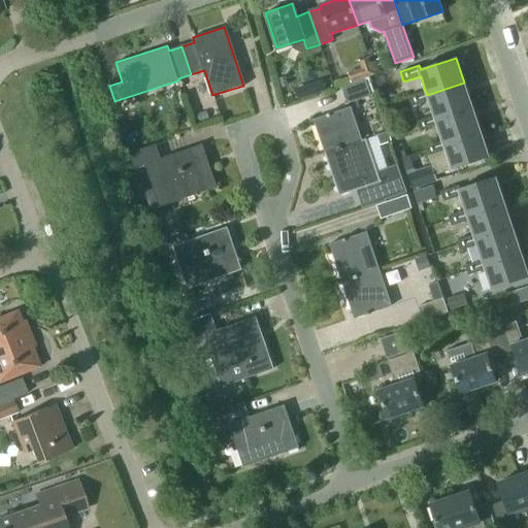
[(366,79),(342,88),(348,103),(371,95),(366,79)]
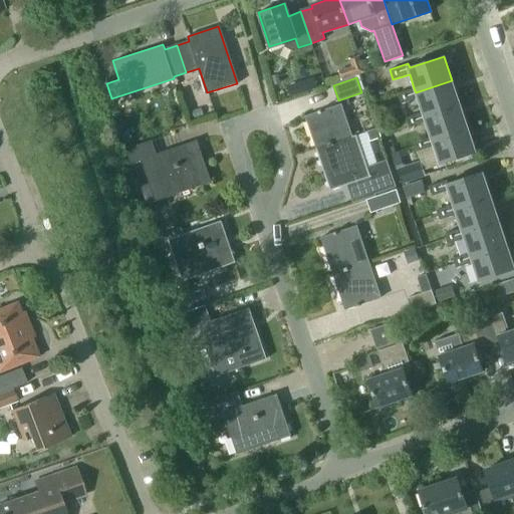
[(422,112),(423,116),(459,104),(452,80),(416,92),(414,88),(398,93),(401,102),(417,97),(422,112)]
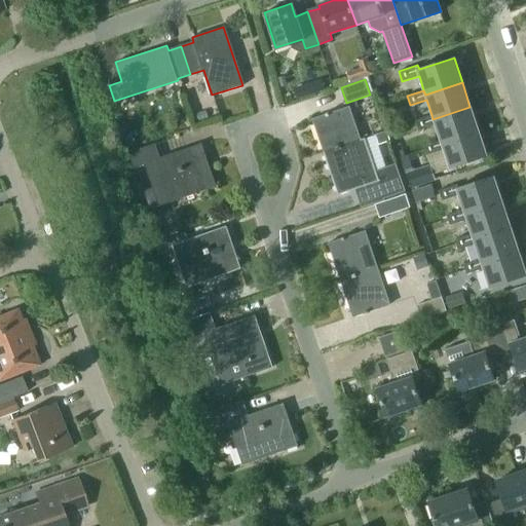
[(311,119),(323,152),(361,139),(349,106),(311,119)]
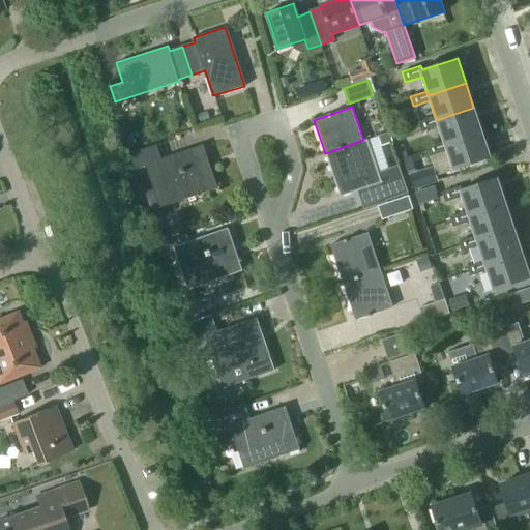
[(443,141),(444,145),(481,133),(473,108),(436,120),(435,116),(418,121),(421,131),(438,125),(443,141)]
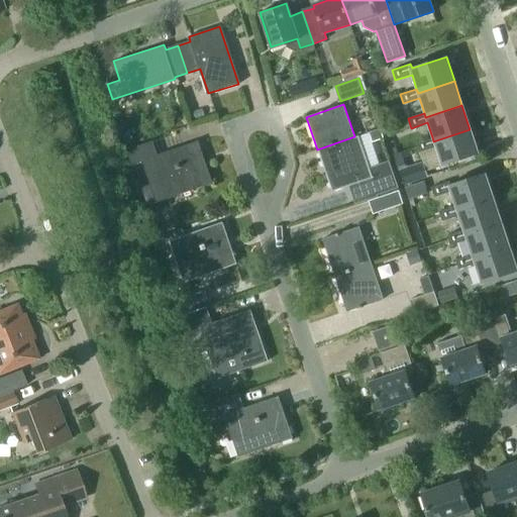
[(433,141),(432,137),(416,143),(419,151),(435,146),(441,166),(478,153),(470,129),(433,141)]
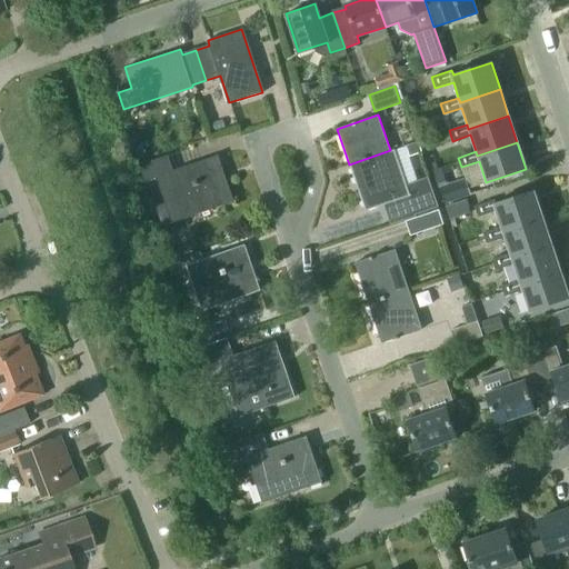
[(390,150),(349,165),(361,200),(366,210),(409,196),(416,215),(438,207),(428,179),(407,186),(393,149),(390,150)]
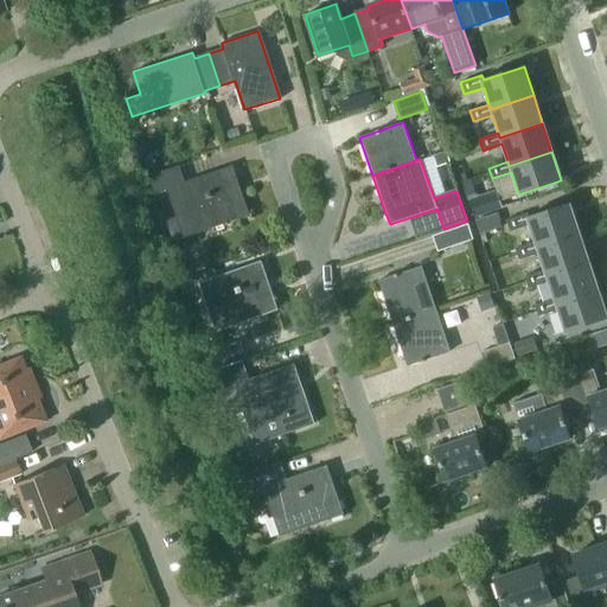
[(167,191),(177,217),(167,219),(173,240),(248,215),(231,165),(183,181),(178,165),(149,176),(155,195),(167,191)]
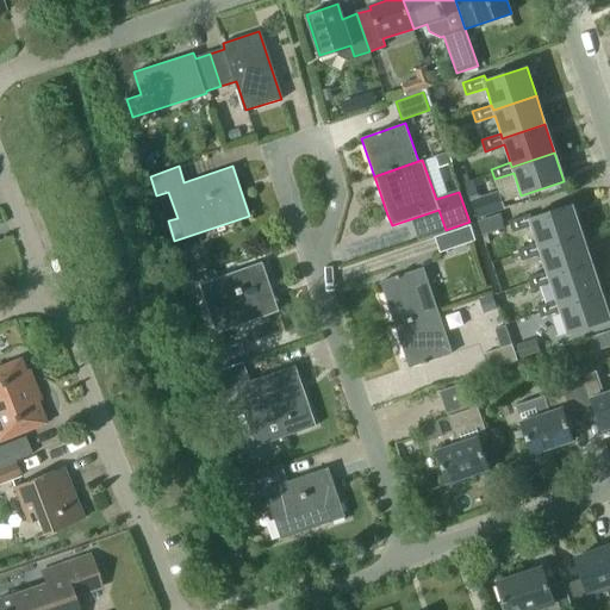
[(477,217),(505,207),(499,192),(472,201),(477,217)]
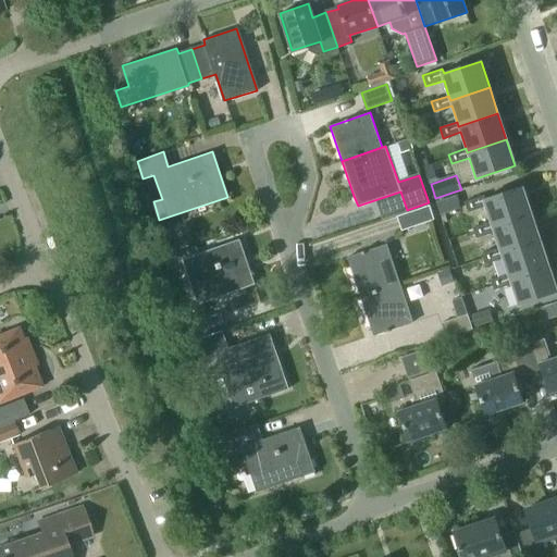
[(492,222),(493,225),(531,212),(522,186),(485,198),(484,195),(465,201),(469,212),(486,207),(492,222)]
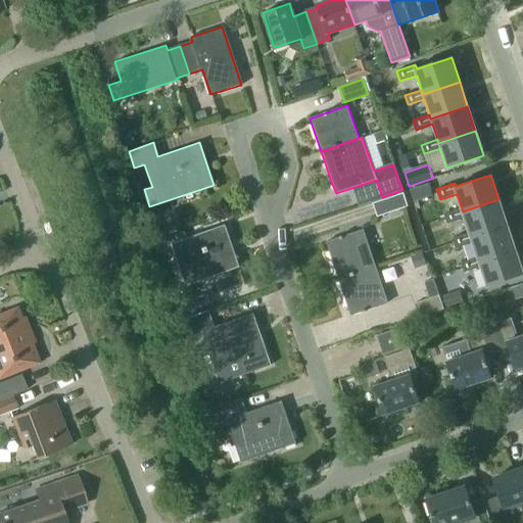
[(433,195),(429,183),(410,189),(414,202),(433,195)]
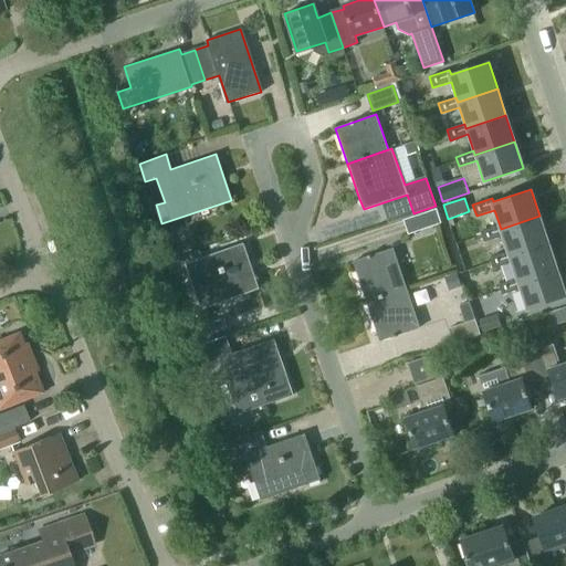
[(436,209),(404,219),(408,233),(440,222),(436,209)]
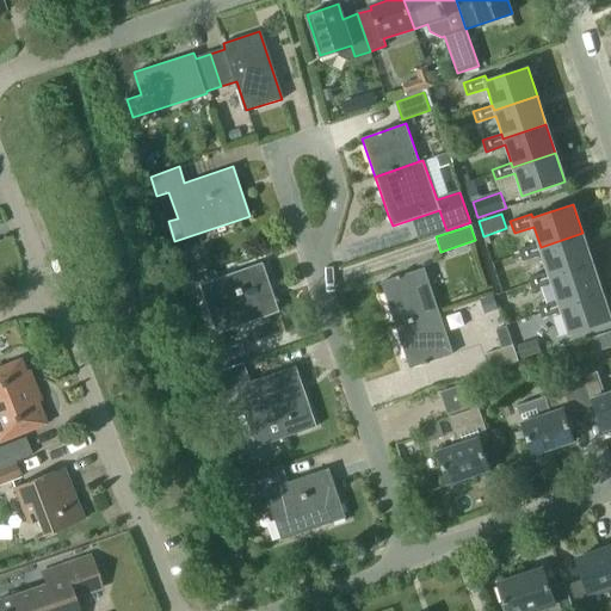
[(549,272),(550,276),(592,261),(582,233),(541,247),(539,244),(519,250),(523,261),(543,255),(549,272)]
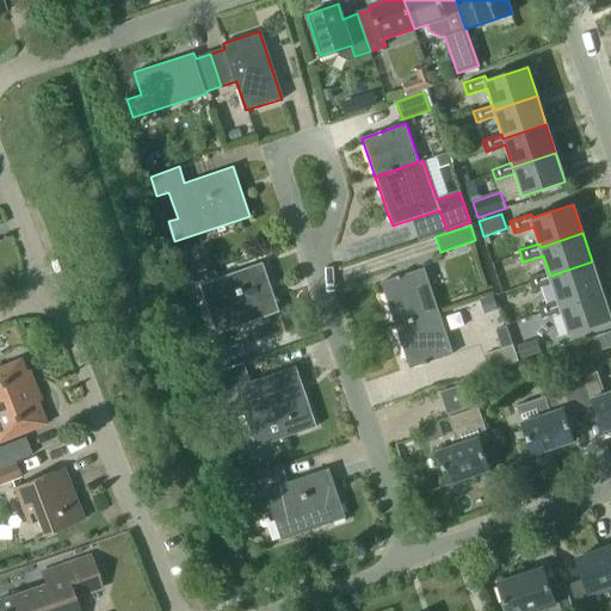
[(559,300),(560,304),(602,290),(592,261),(550,276),(549,272),(529,278),(532,290),(553,283),(559,300)]
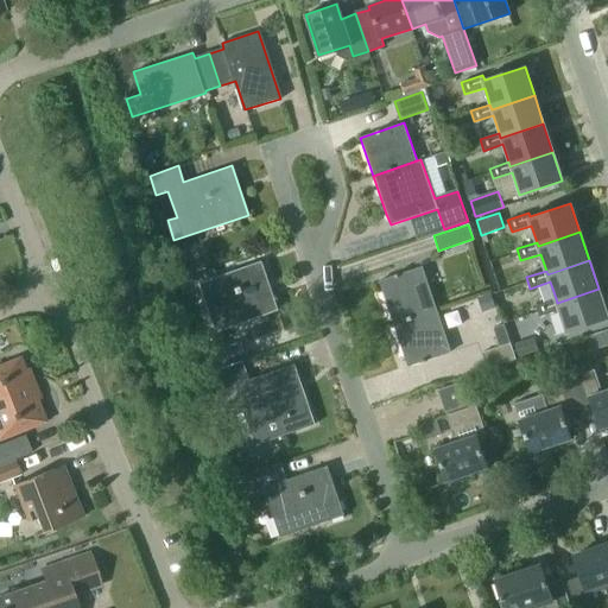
[(263,261),(217,277),(214,267),(181,279),(185,290),(200,285),(216,333),(279,310),(263,261)]
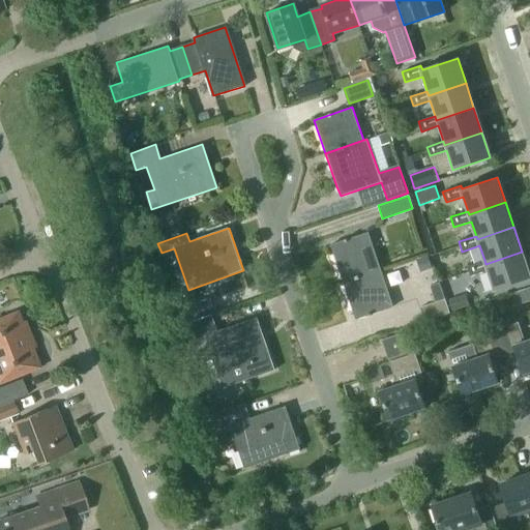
[(330,244),(343,282),(380,269),(367,232),(330,244)]
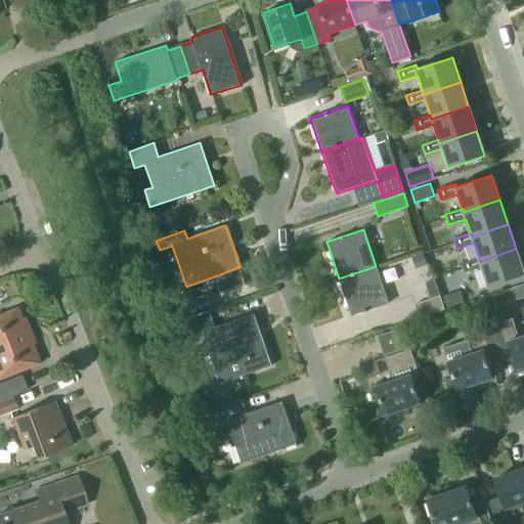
[(480,261),(479,257),(463,263),(466,273),(482,267),(488,286),(523,273),(523,272),(516,249),(480,261)]
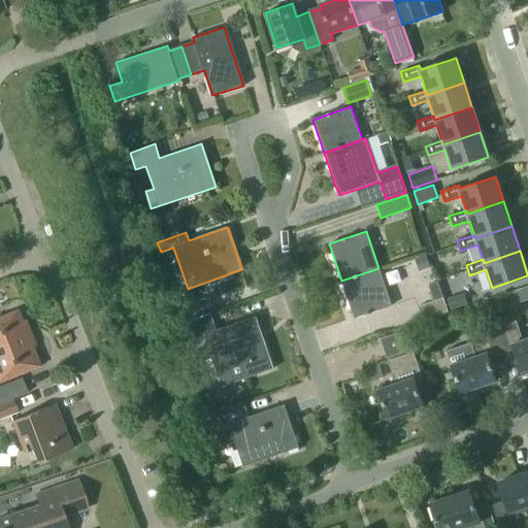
[(378,268),(341,281),(354,319),(391,305),(378,268)]
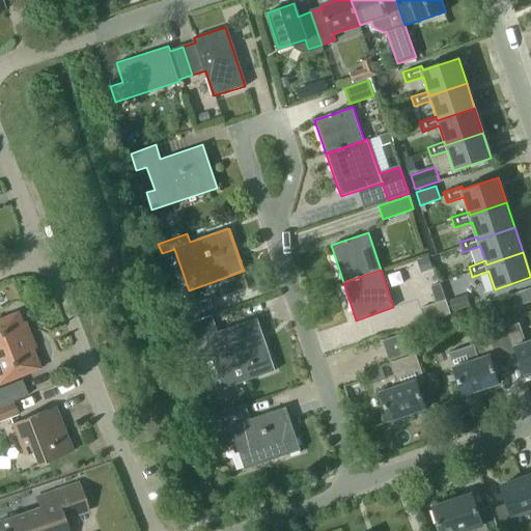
[(421,307),(425,322),(451,312),(441,282),(430,286),(436,303),(421,307)]
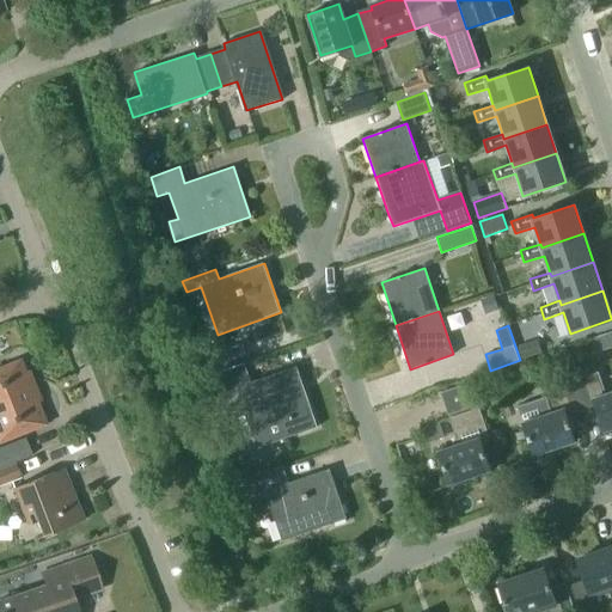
[(206,352),(213,375),(244,365),(249,363),(243,344),(226,350),(224,346),(206,352)]
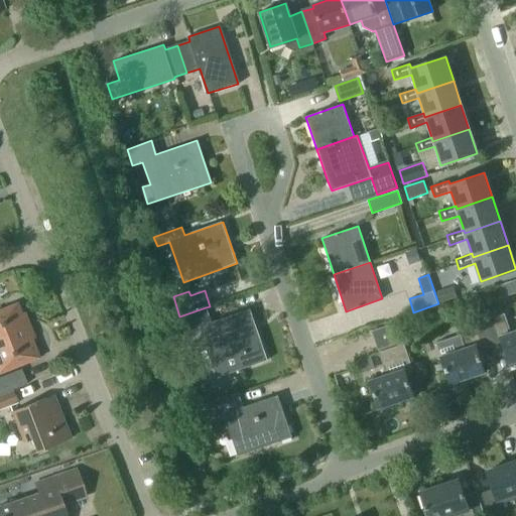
[(0,373),(4,372),(37,359),(16,304),(0,310),(0,373)]
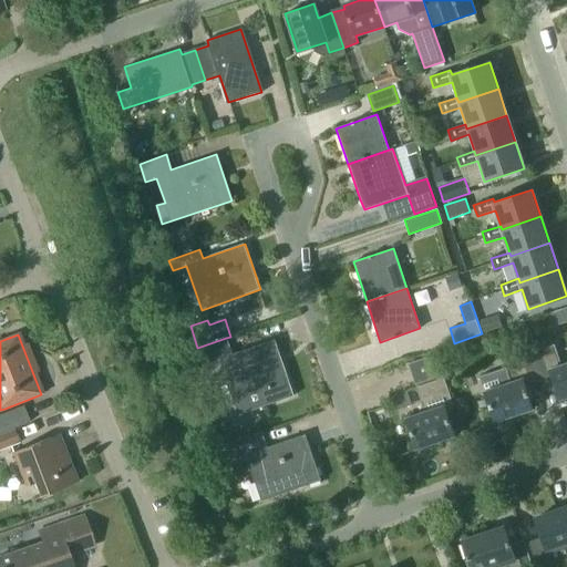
[(275,339),(232,354),(226,338),(197,348),(204,366),(218,360),(223,373),(214,377),(218,388),(227,384),(233,402),(259,392),(264,405),(294,395),(282,364),(281,364),(274,341),(275,341),(275,339)]
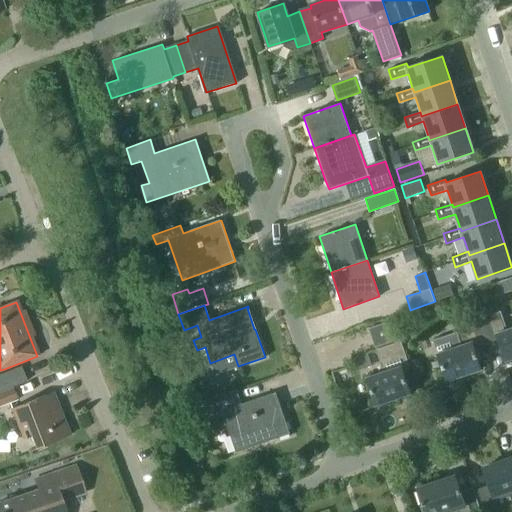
[(477,319),(486,344),(498,339),(506,360),(511,358),(511,327),(506,330),(500,311),(477,319)]
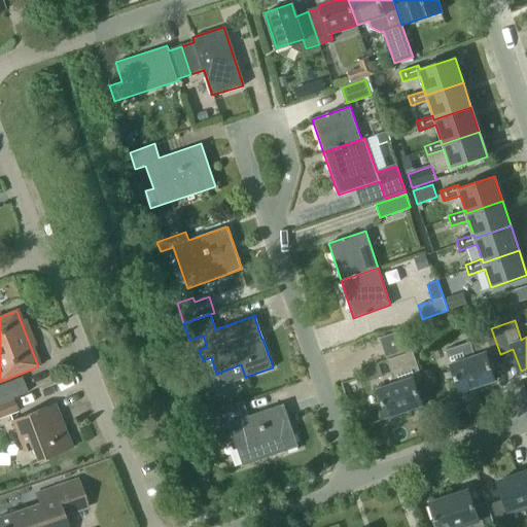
[(487,358),(500,354),(491,328),(468,337),(469,342),(446,350),(450,364),(460,392),(495,380),(487,358)]
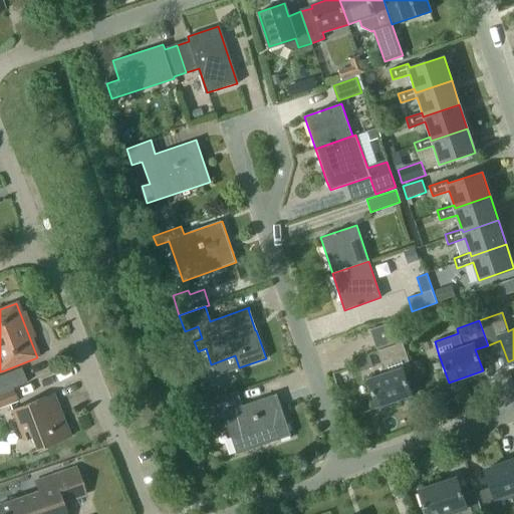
[(392,322),(370,329),(376,349),(399,341),(392,322)]
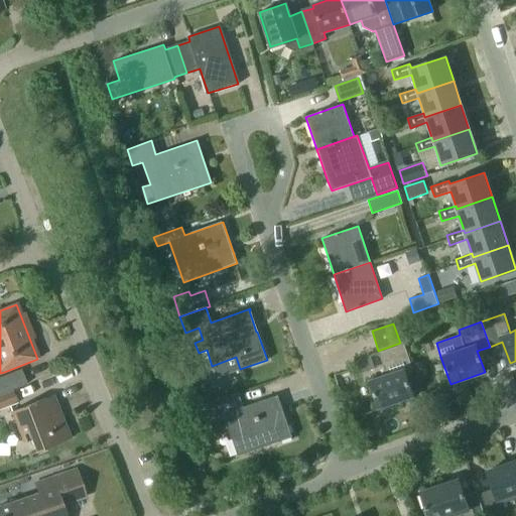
[(380,408),(414,396),(406,375),(413,373),(403,344),(379,352),(387,375),(370,381),(380,408)]
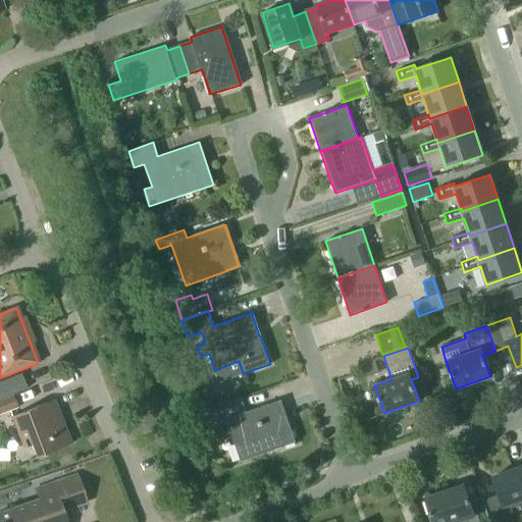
[(0,398),(27,387),(20,373),(0,381),(0,398)]
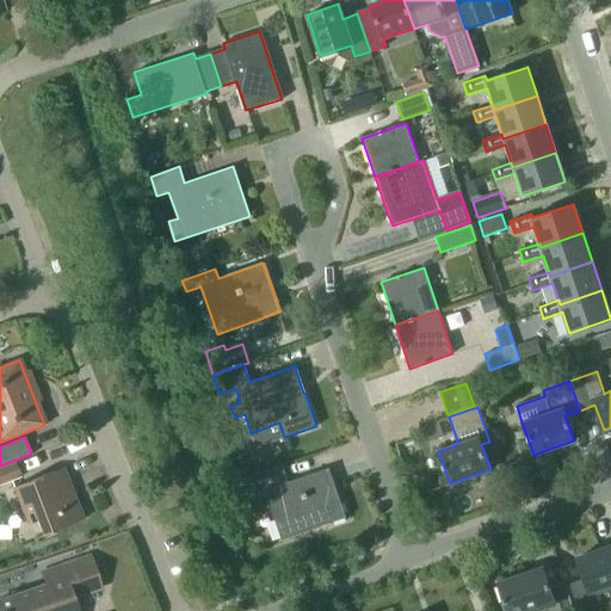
[(13,461),(0,466),(0,485),(20,476),(13,461)]
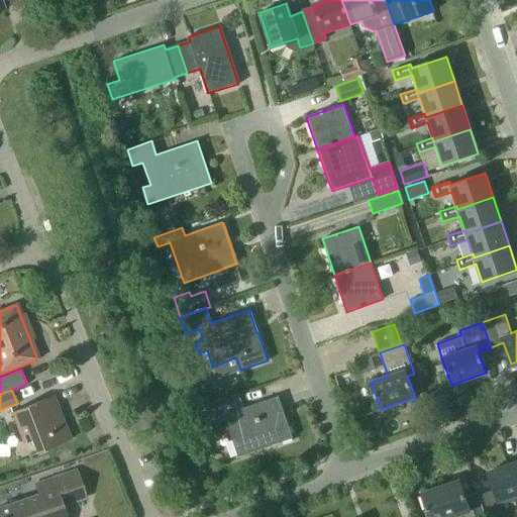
[(230,432),(230,433),(237,455),(291,437),(278,396),(243,408),(238,394),(208,404),(219,436),(230,432)]
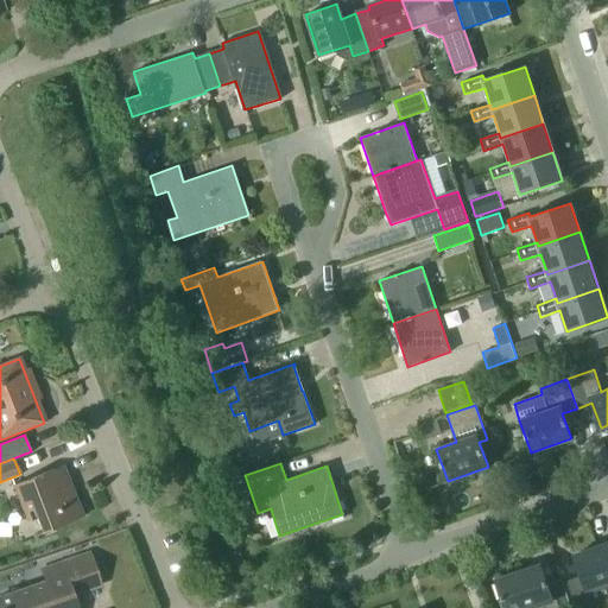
[(57,467),(12,486),(32,537),(83,517),(73,492),(68,494),(57,467)]
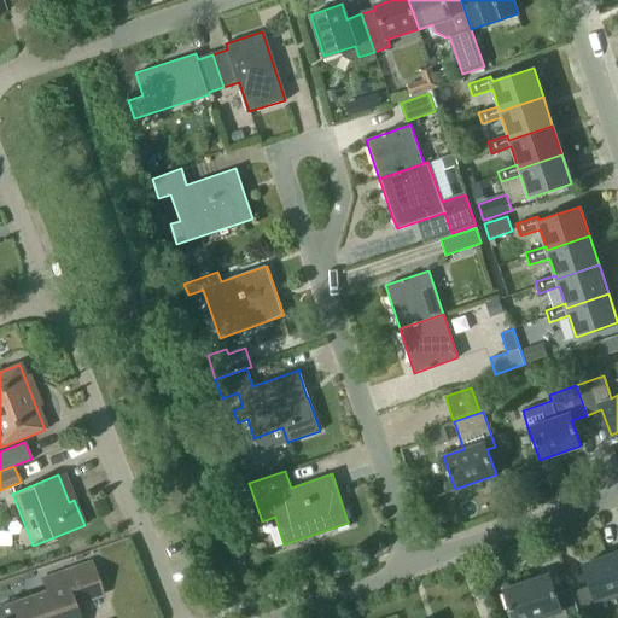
[(617,594),(617,552),(583,566),(595,600),(617,592),(617,594)]
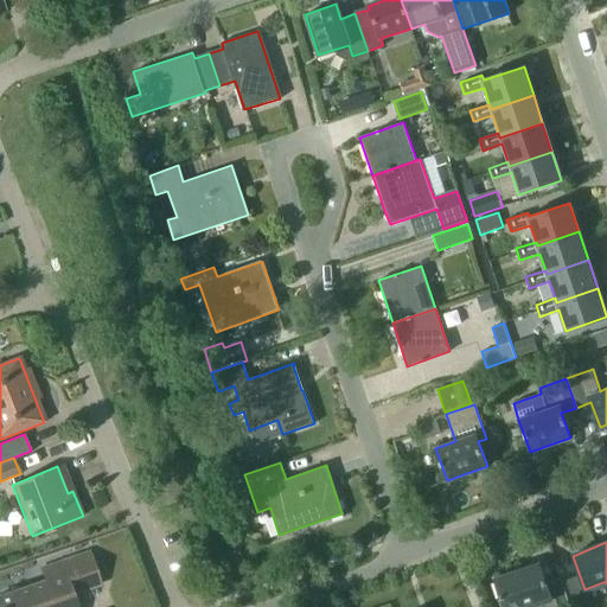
[(75,606),(71,594),(100,583),(88,553),(39,569),(44,582),(0,596),(0,606),(75,606)]
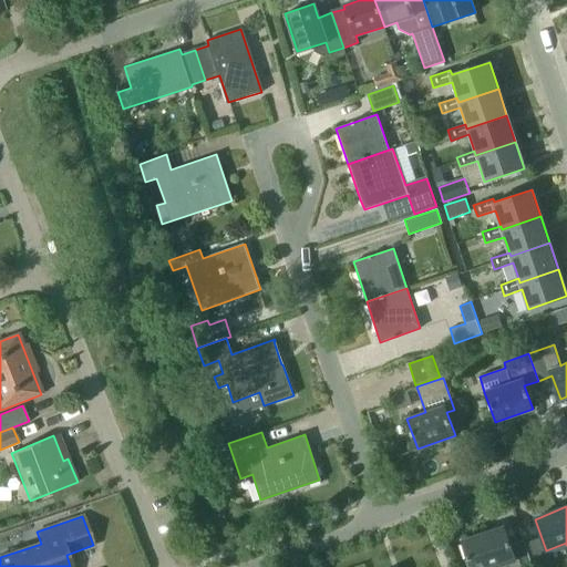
[(504,566),(532,566),(523,540),(509,545),(504,527),(462,542),(470,566),(497,566),(503,565),(504,566)]
